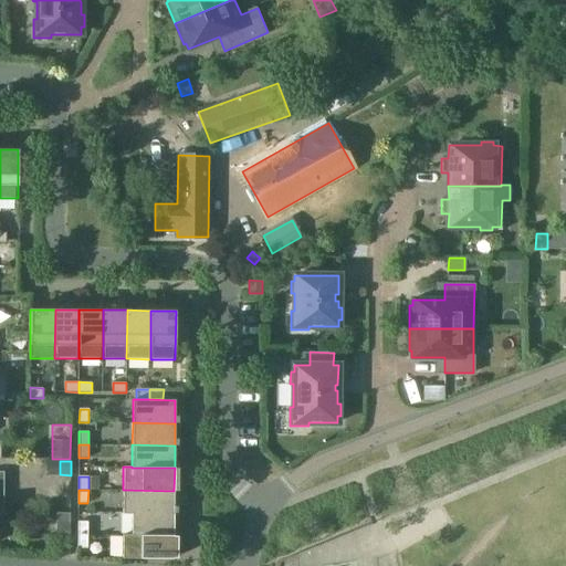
[(174,513),(174,491),(123,490),(123,513),(132,513),(132,512),(174,513)]
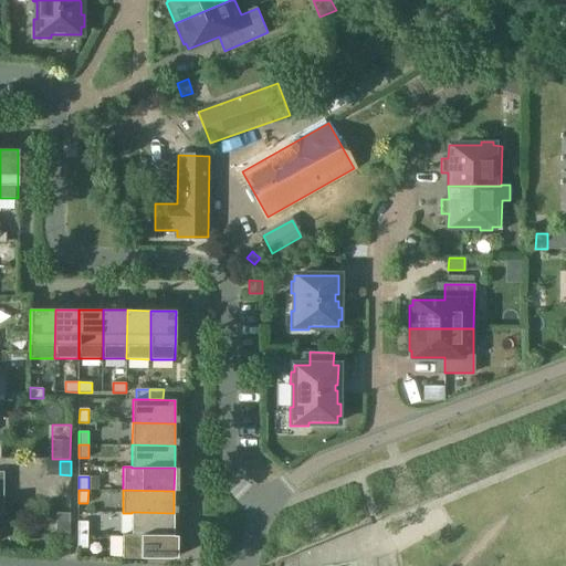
[(132,513),(132,534),(132,535),(174,536),(174,513),(132,512),(132,513)]
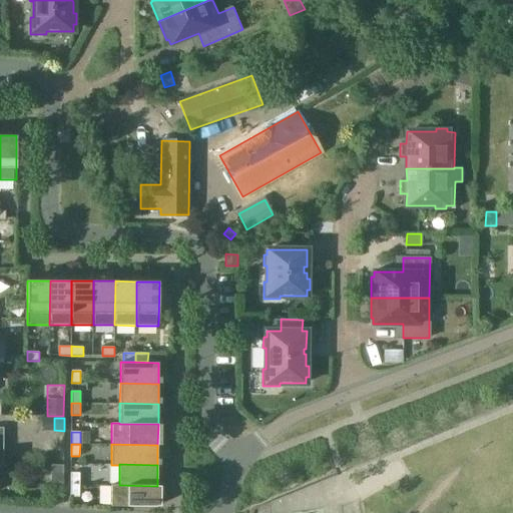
[(63,484),(63,465),(51,465),(51,484),(63,484)]
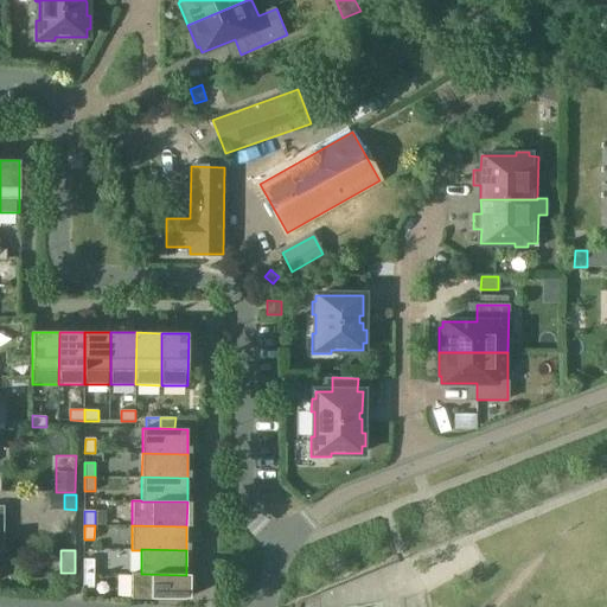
[(84,560),(83,574),(94,574),(94,560),(84,560)]
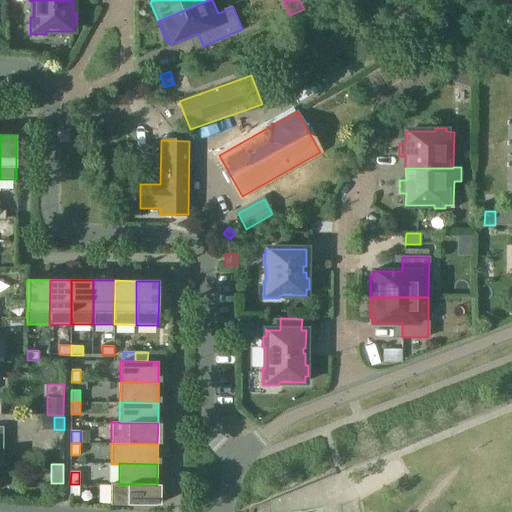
[(157,485),(119,484),(119,483),(111,483),(111,505),(157,506),(157,485)]
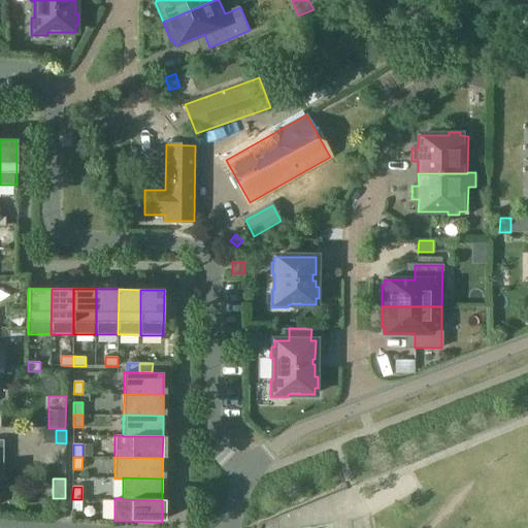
[(81,512),(81,499),(72,499),(72,512),(81,512)]
